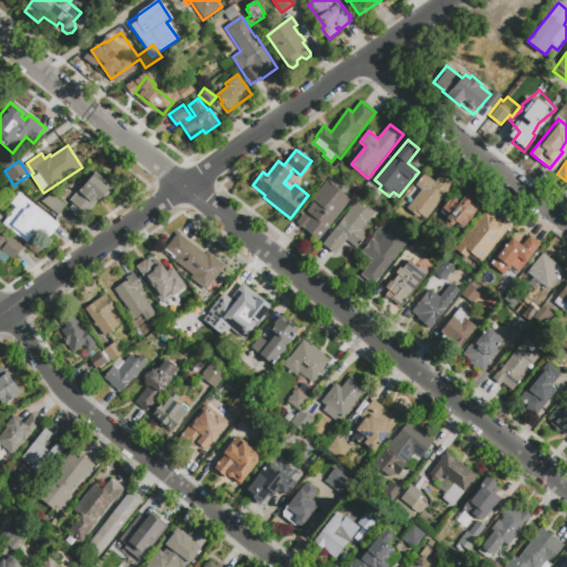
[(420,220),(405,208),(420,191),(415,187),(425,175),(434,183),(445,168),(459,179),(425,220),(422,218),(420,220)]
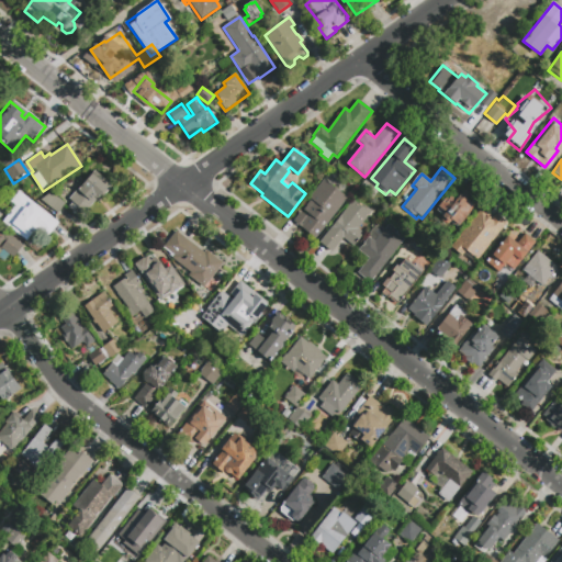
[(80,220),(67,209),(72,202),(69,200),(92,173),(109,188),(100,200),(97,197),(82,213),(85,215),(80,220)]
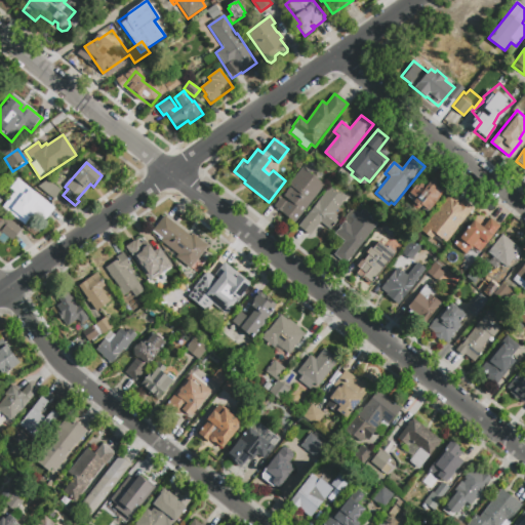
[(294,224),(274,207),(281,198),(286,202),(288,200),(283,196),(290,187),(288,185),(303,167),(325,185),(294,224)]
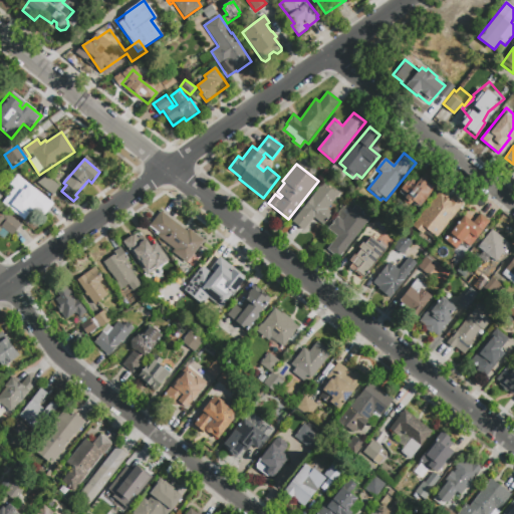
[(54,203),(44,216),(34,208),(24,220),(2,203),(14,188),(10,185),(17,175),(54,203)]
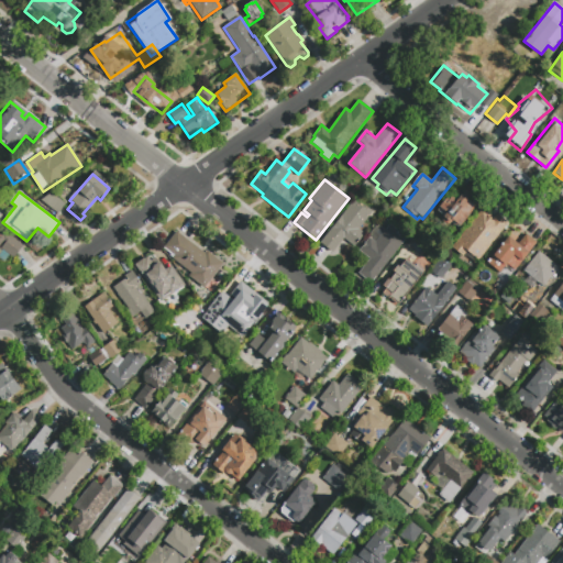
[(52,192),(66,203),(57,214),(44,203),(52,192)]
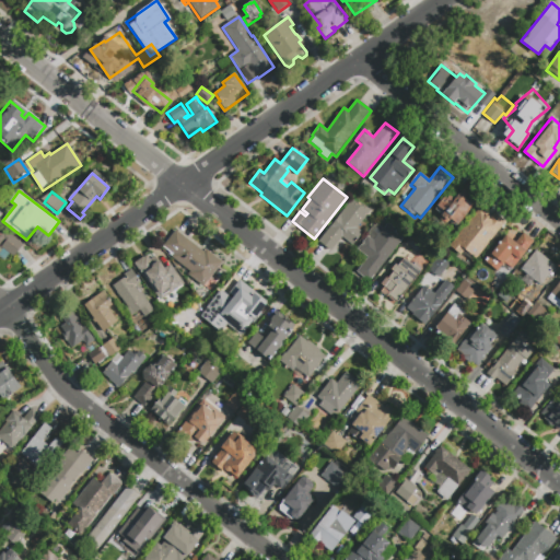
[(443,218),(435,212),(433,210),(446,194),(454,199),(461,191),(475,205),(455,228),(450,223),(448,225),(445,226),(441,222),(441,220),(443,218)]
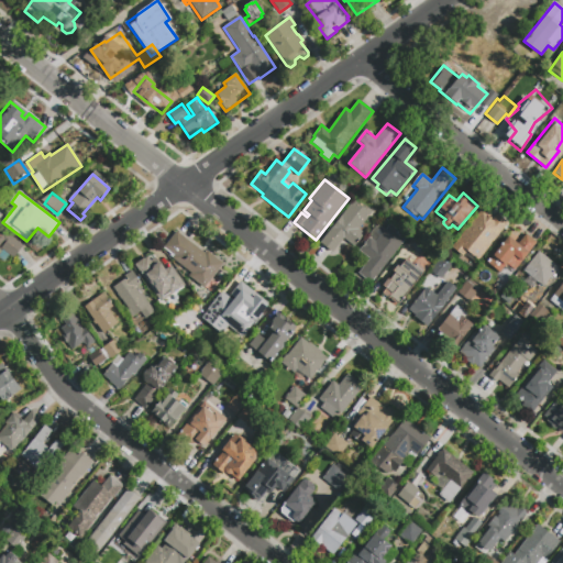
[(332,253),(320,243),(354,200),(365,208),(366,207),(372,211),(359,229),(364,234),(354,247),(343,239),(332,253)]
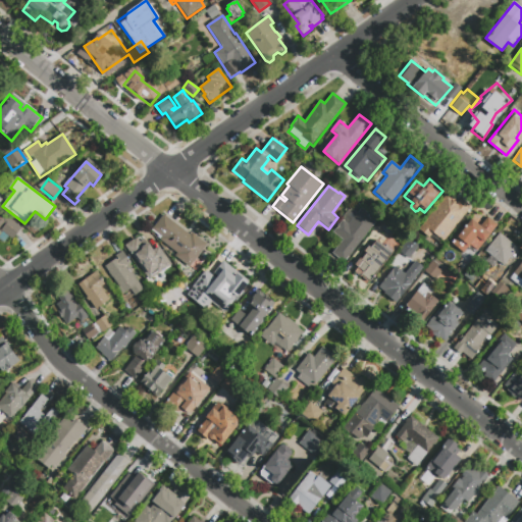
[(444,242),(433,233),(429,239),(418,229),(447,194),(454,200),(453,200),(457,203),(460,199),(471,208),(444,242)]
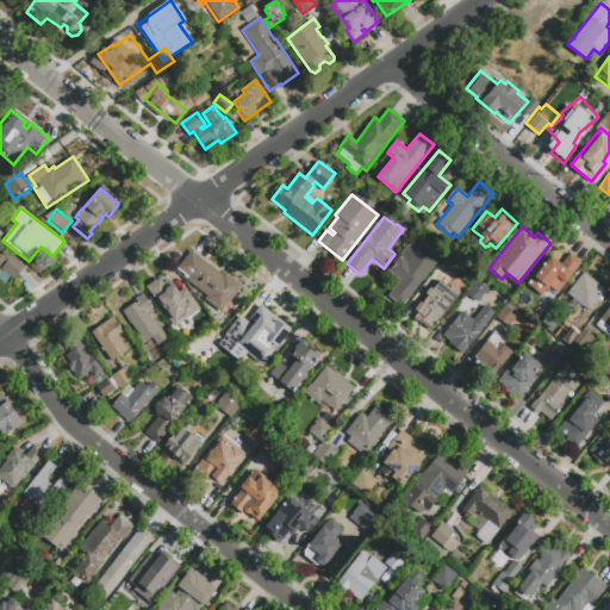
[(402,309),(386,297),(398,282),(390,275),(402,260),(397,257),(408,244),(409,246),(410,244),(417,249),(423,243),(434,251),(433,255),(439,260),(402,309)]
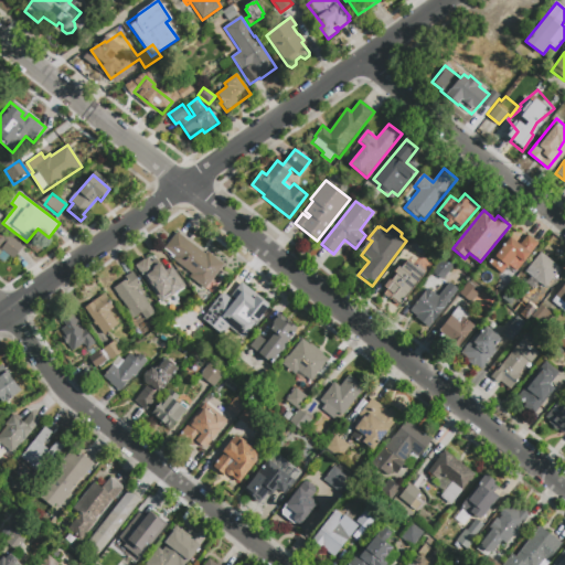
[(441,238),(435,245),(425,237),(430,230),(441,238)]
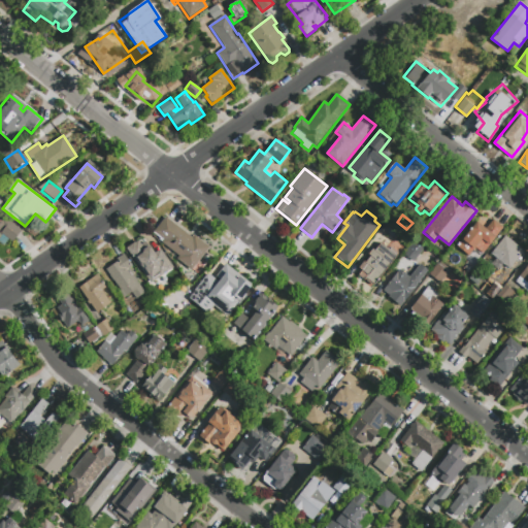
[(0,220),(3,217),(24,232),(14,245),(0,233),(0,220)]
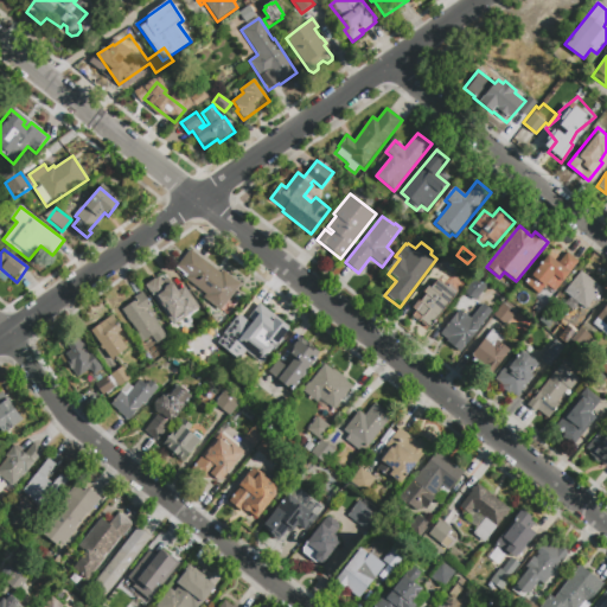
[(241,285),(219,311),(203,298),(206,294),(185,278),(187,275),(177,267),(190,249),(221,274),(223,270),(241,285)]
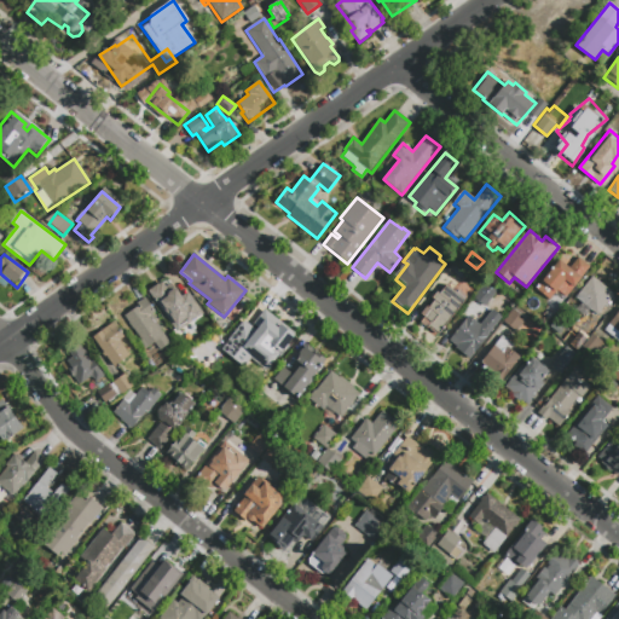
[(567,299),(559,291),(551,301),(550,301),(536,290),(559,260),(570,268),(578,258),(590,267),(567,299)]
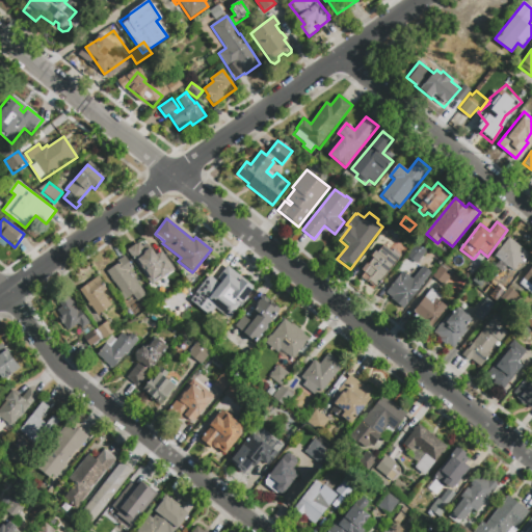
[(393,224),(404,234),(397,243),(386,234),(393,224)]
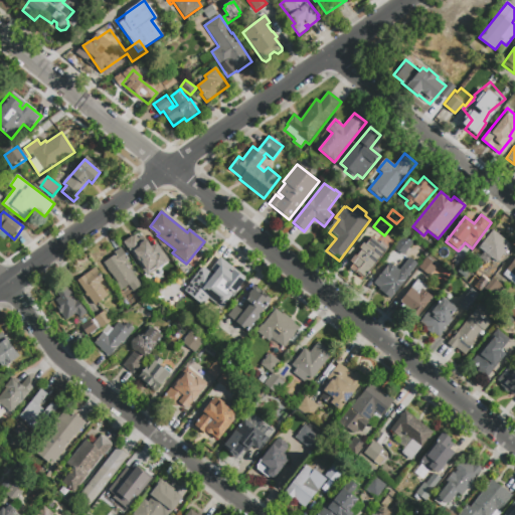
[(497,264),(478,248),(493,230),(511,245),(497,264)]
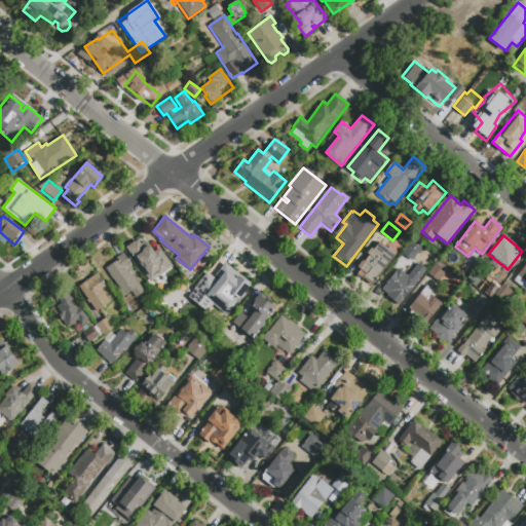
[(173,267),(150,283),(138,263),(137,263),(125,247),(138,239),(139,240),(143,238),(146,239),(154,252),(159,248),(173,267)]
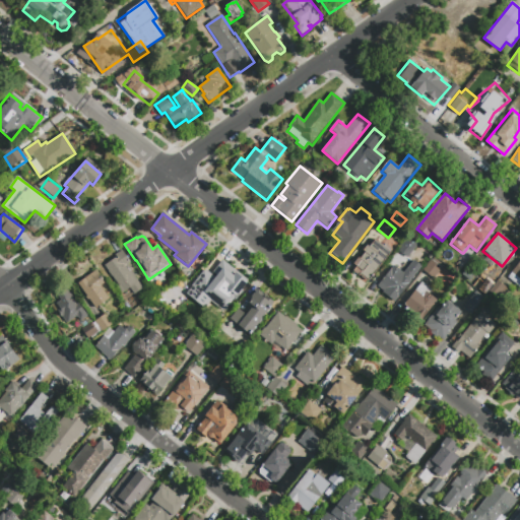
[(393,251),(375,274),(374,273),(368,281),(359,274),(356,277),(350,272),(355,266),(352,264),(359,257),(361,258),(365,253),(362,251),(367,245),(370,247),(375,240),(383,246),(385,244),(393,251)]
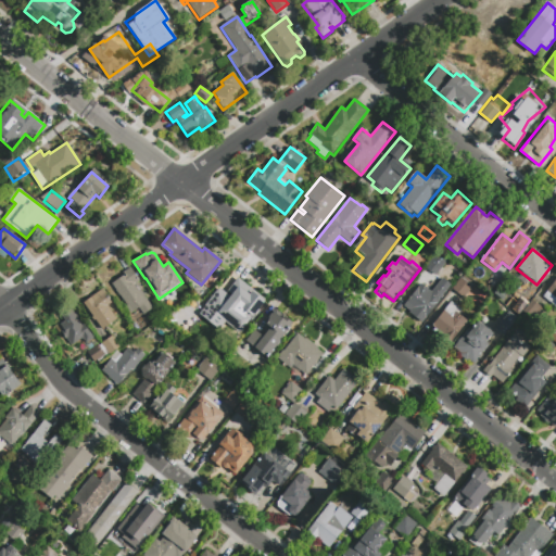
[(140,280),(135,283),(153,310),(146,315),(140,307),(130,314),(126,306),(127,305),(112,283),(125,275),(124,273),(131,267),(140,280)]
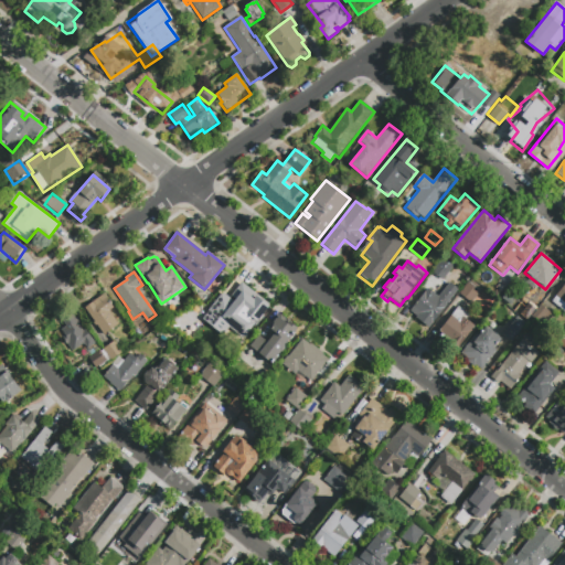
[(488,300),(482,308),(476,302),(470,304),(458,294),(470,279),(482,288),(479,292),(488,300)]
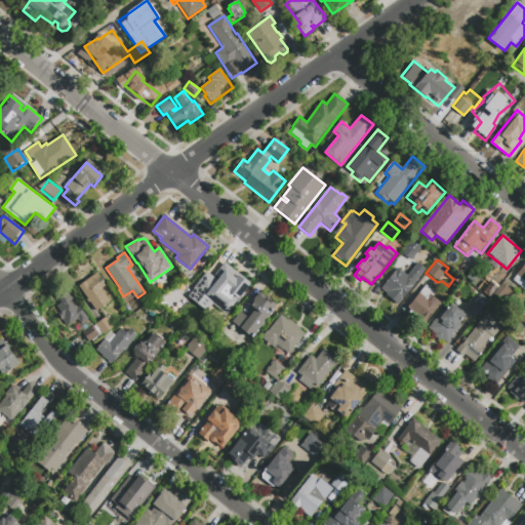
[(388,294),(381,289),(398,268),(407,276),(418,263),(426,269),(414,283),(415,284),(398,306),(386,295),(388,294)]
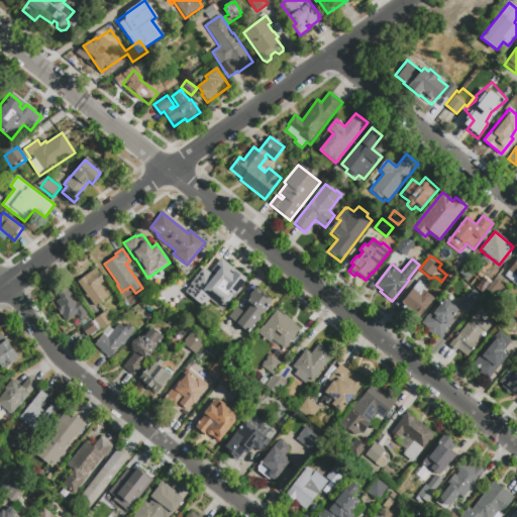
[(242,288),(224,311),(219,306),(217,309),(191,289),(195,284),(193,282),(209,260),(225,272),(224,275),(242,288)]
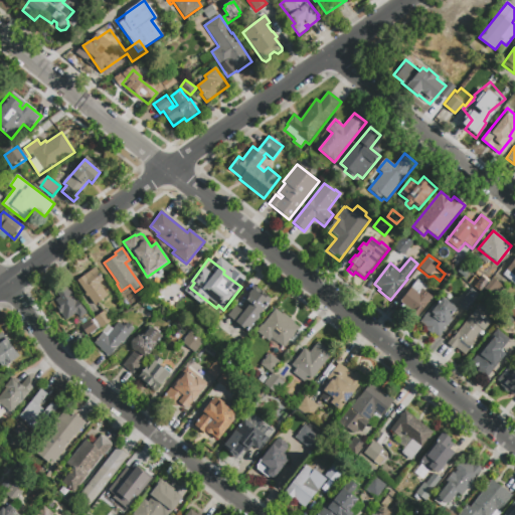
[(514,285),(502,275),(514,259),(514,285)]
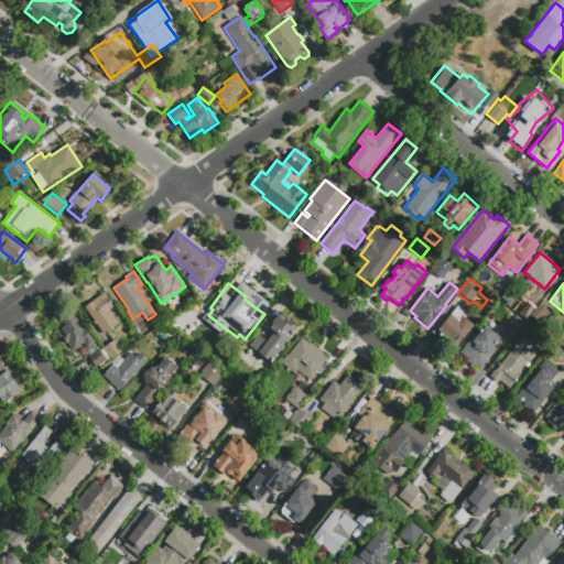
[(203,310),(197,316),(183,295),(191,291),(203,310)]
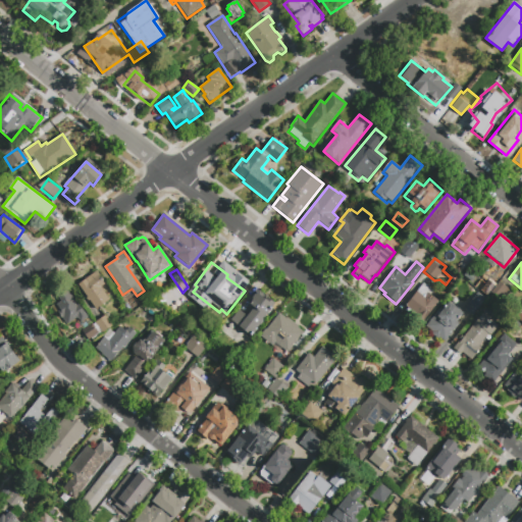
[(184,276),(190,269),(195,274),(189,281),(184,276)]
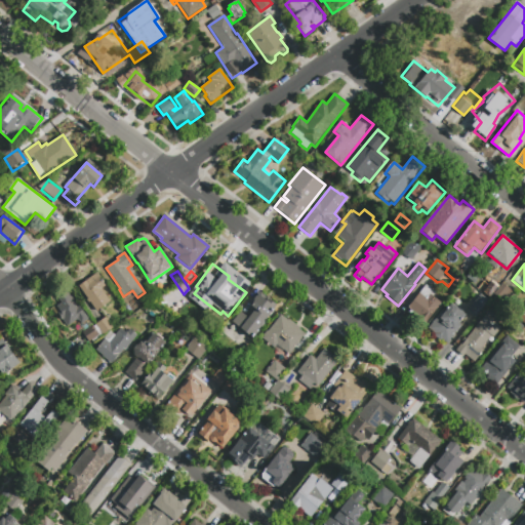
[(85,299),(86,298),(78,286),(97,273),(101,278),(106,286),(102,289),(103,290),(110,301),(95,312),(89,303),(88,304),(85,299)]
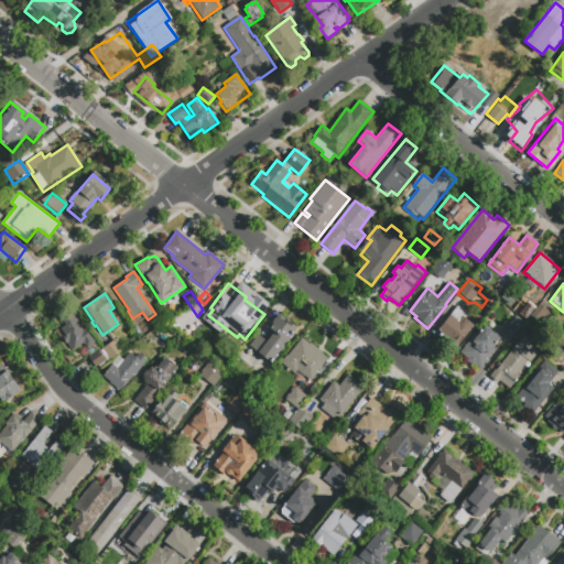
[(517,305),(527,293),(539,304),(530,316),(517,305)]
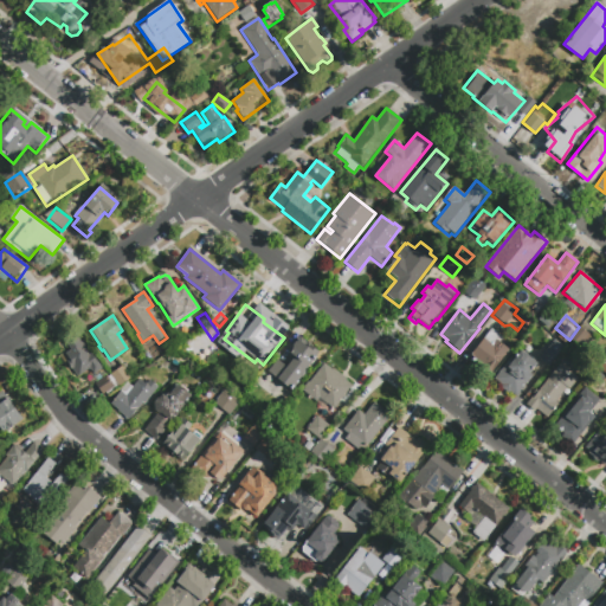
[(193,336),(182,343),(174,333),(185,324),(193,336)]
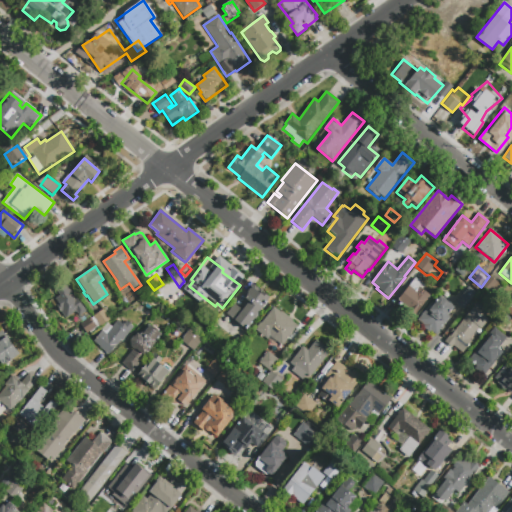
[(500,285),(491,297),(481,288),(490,277),(500,285)]
